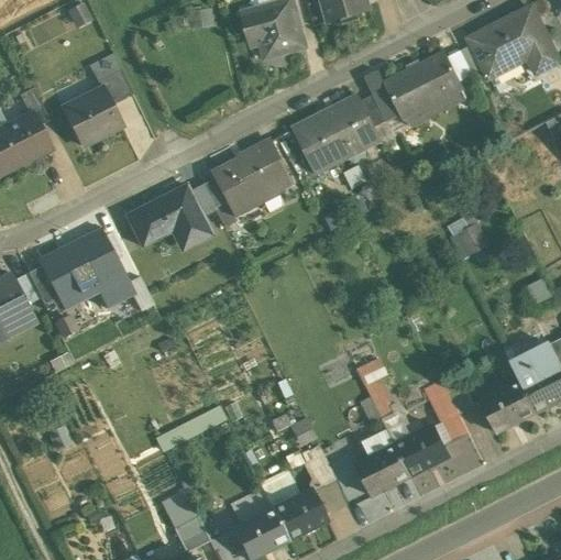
[(65,6),(74,23),(91,14),(84,0),(76,0),(65,6)]
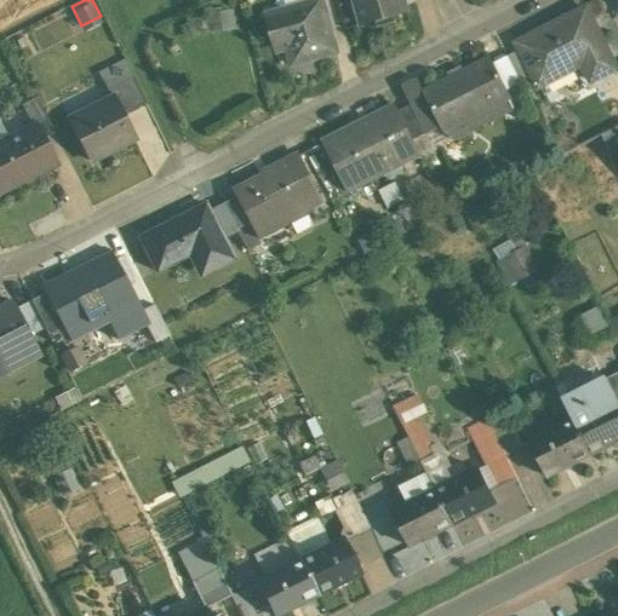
[(315,0),(265,12),(273,38),(285,34),(293,62),(336,50),(320,0),(315,0)]
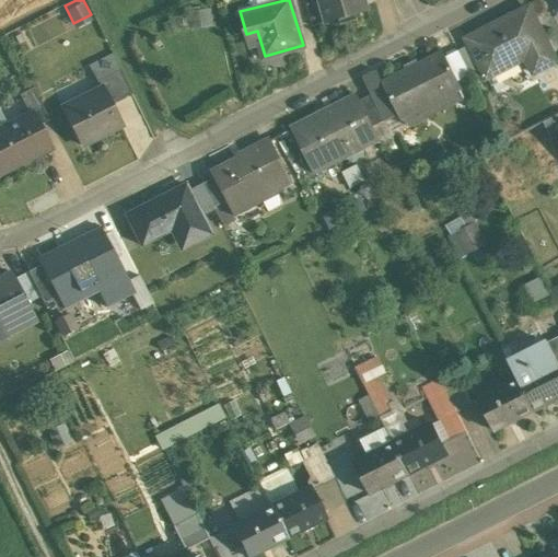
[(318,0),(325,21),(337,18),(339,23),(356,19),(353,13),(367,9),(364,0),(318,0)]
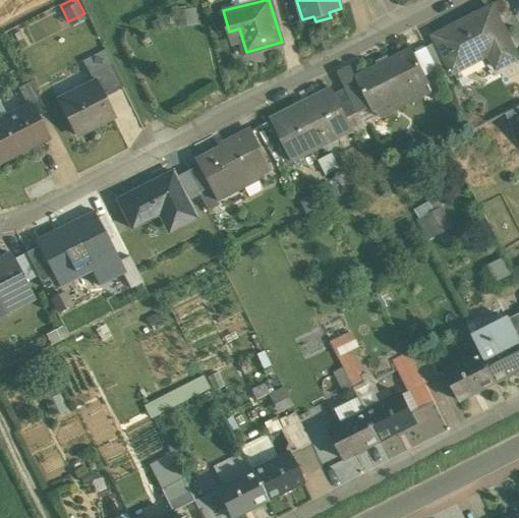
[(491,6),(435,35),(453,72),(486,55),(509,43),(491,6)]
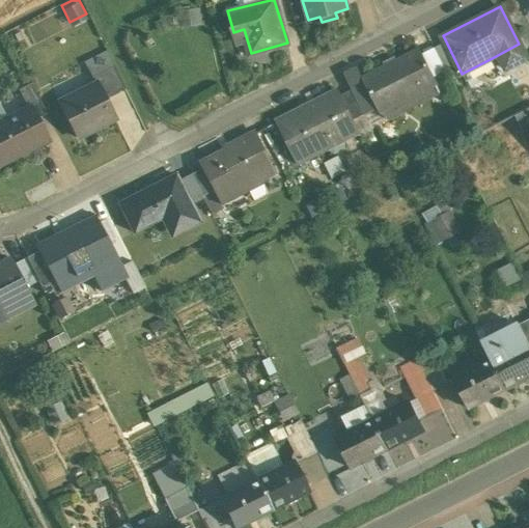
[(527,61),(519,44),(496,56),(504,74),(527,61)]
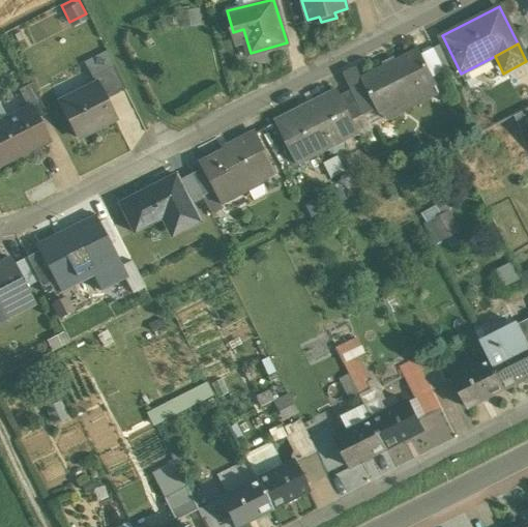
[(432,47),(420,52),(433,76),(443,69),(432,47)]
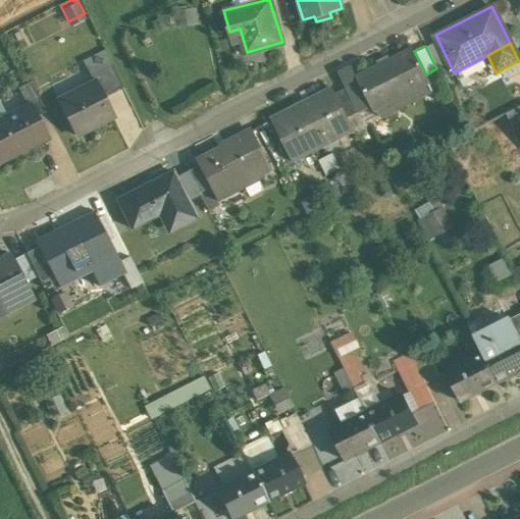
[(355,74),(358,81),(370,105),(373,110),(430,83),(426,74),(414,51),(411,47),(355,74)]
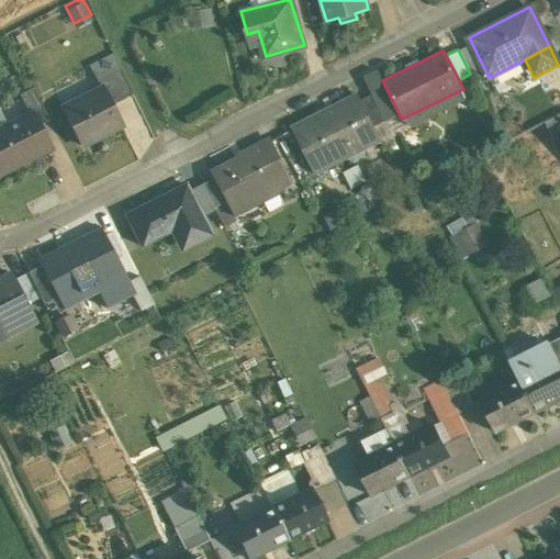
[(130,92),(110,52),(86,64),(97,87),(99,86),(108,103),(130,92)]
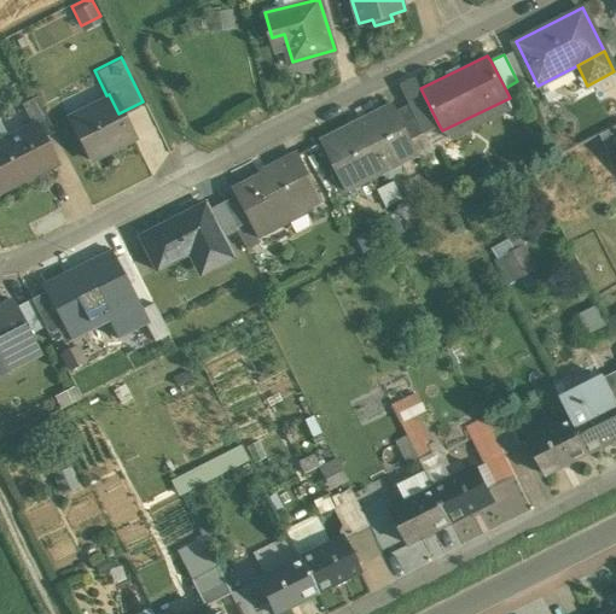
[(413,76),(399,83),(408,104),(424,95),(420,88),(413,76)]
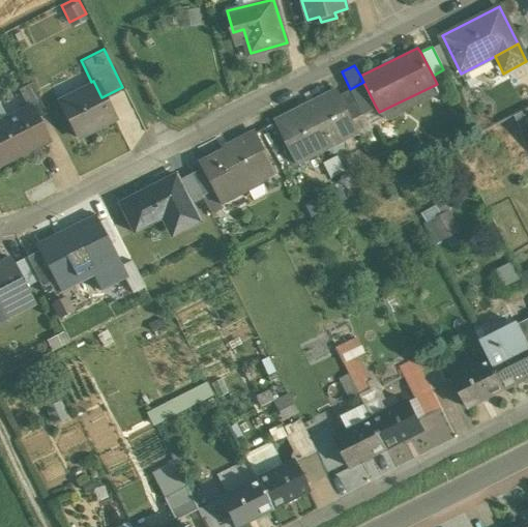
[(91,82),(56,99),(75,137),(111,118),(101,97),(93,81),(91,82)]
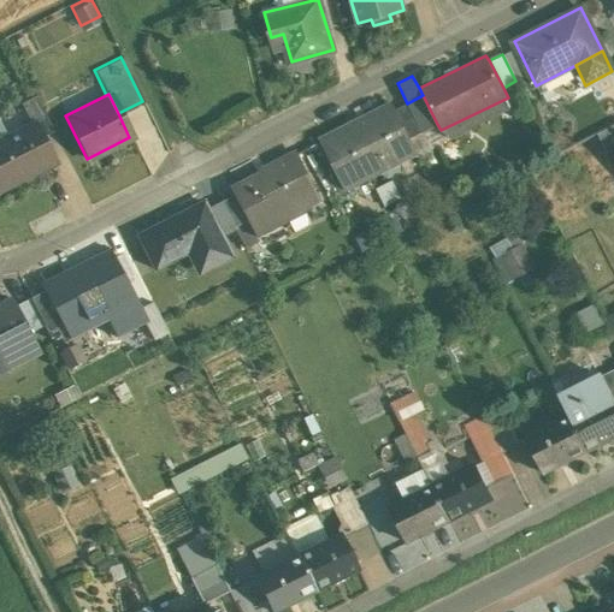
[(49,130),(33,95),(18,102),(29,123),(30,123),(37,136),(49,130)]
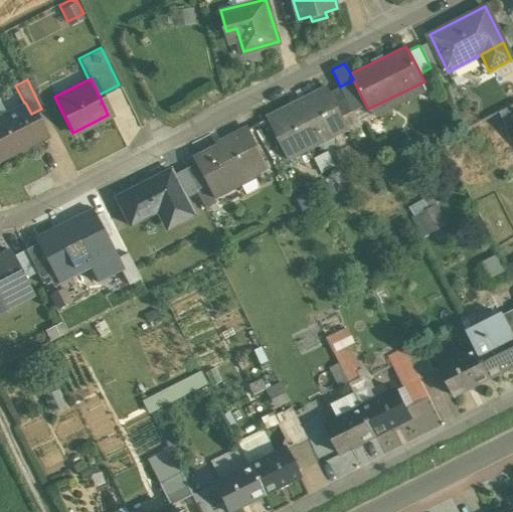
[(353,79),(340,87),(352,110),(365,104),(353,79)]
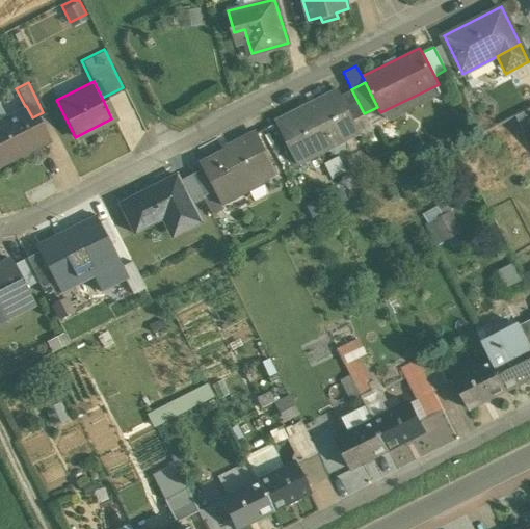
[(338,88),(280,118),(302,163),(361,134),(353,118),(341,95),(338,88)]
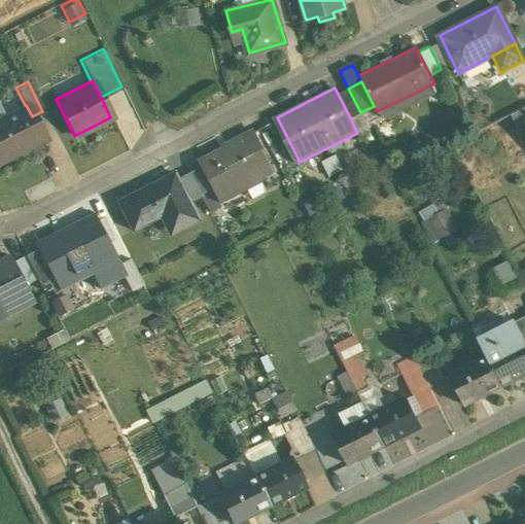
[(348,89),(338,94),(350,117),(360,112),(348,89)]
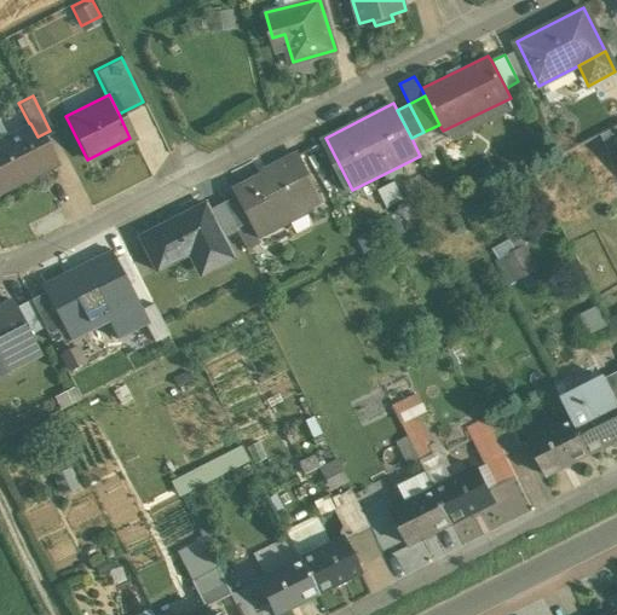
[(0,189),(17,180),(23,181),(28,179),(29,174),(51,163),(38,137),(30,123),(29,123),(0,138),(0,189)]
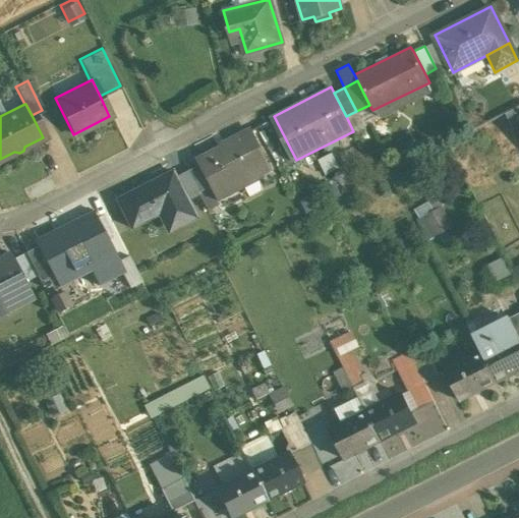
[(518,105),(504,113),(513,130),(518,126),(518,105)]
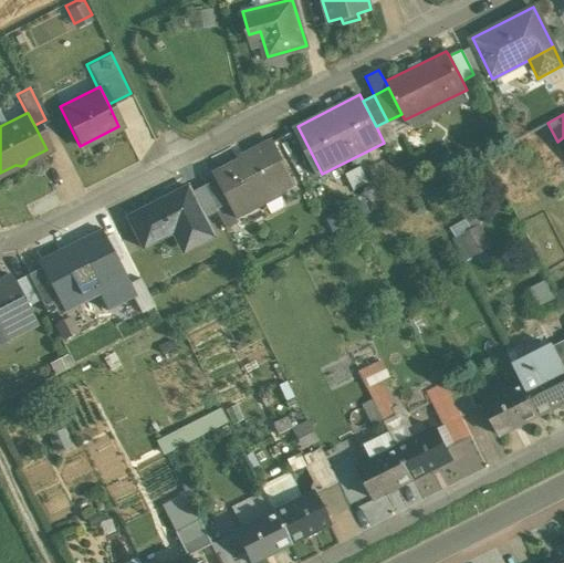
[(272,139),(208,171),(211,178),(223,201),(229,211),(292,178),(272,139)]
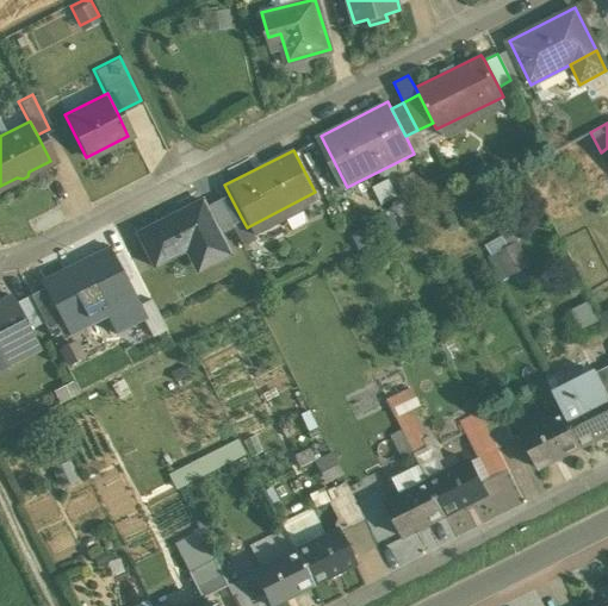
[(241,217),(228,192),(215,199),(228,224),(241,217)]
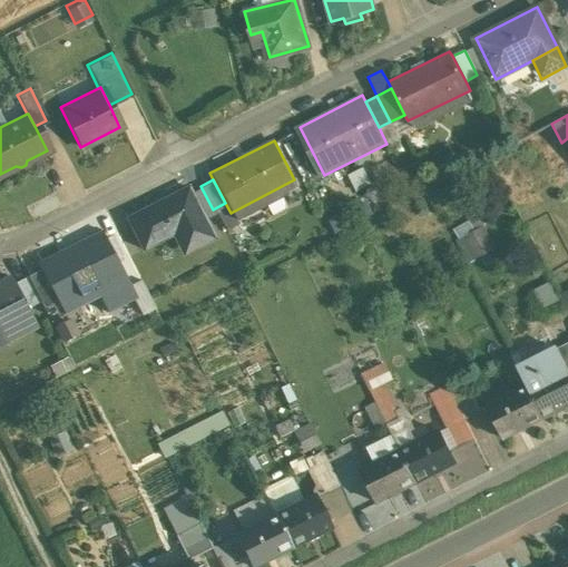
[(213,209),(201,186),(187,193),(201,218),(214,212),(213,209)]
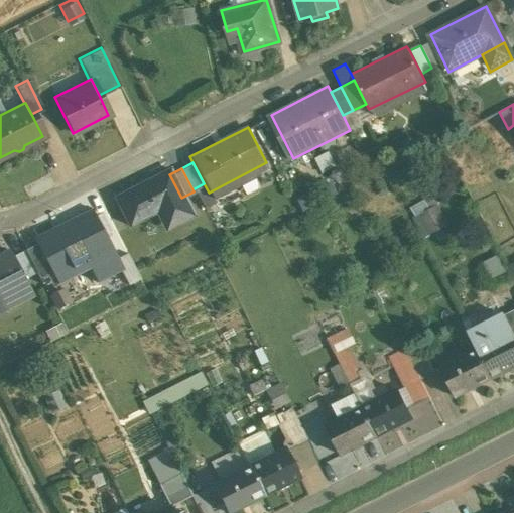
[(166,169),(113,197),(126,224),(163,206),(172,223),(189,214),(169,174),(166,169)]
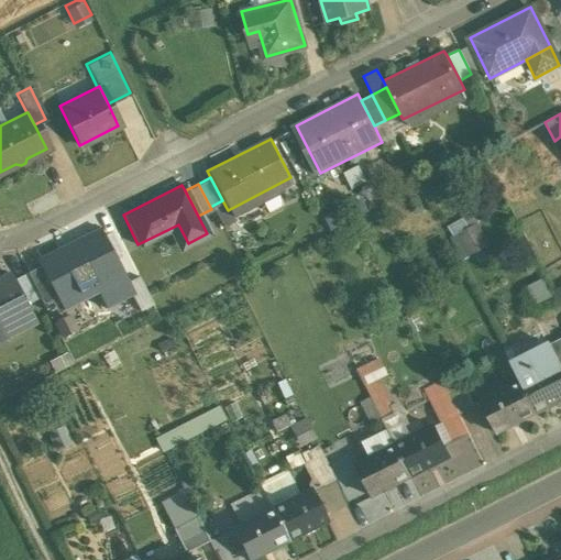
[(461,254),(488,243),(475,209),(448,220),(461,254)]
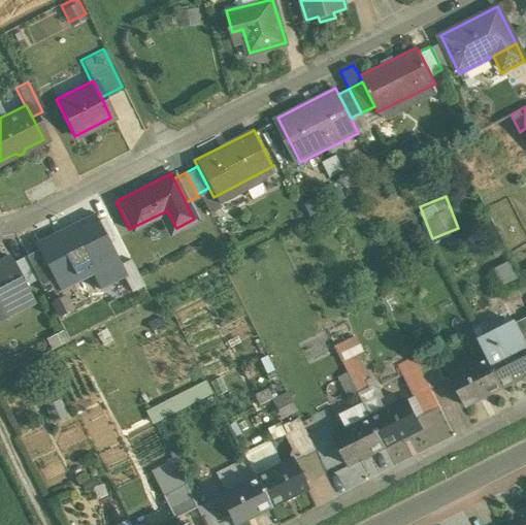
[(90,212),(32,242),(37,253),(53,283),(85,266),(96,287),(121,273),(90,212)]
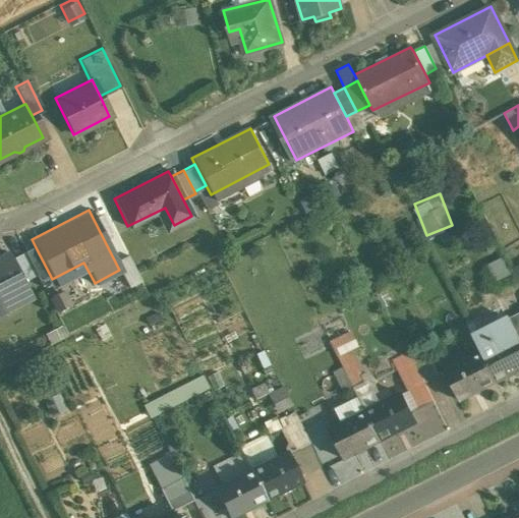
[(37,249),(24,255),(34,275),(39,285),(52,279),(37,249)]
